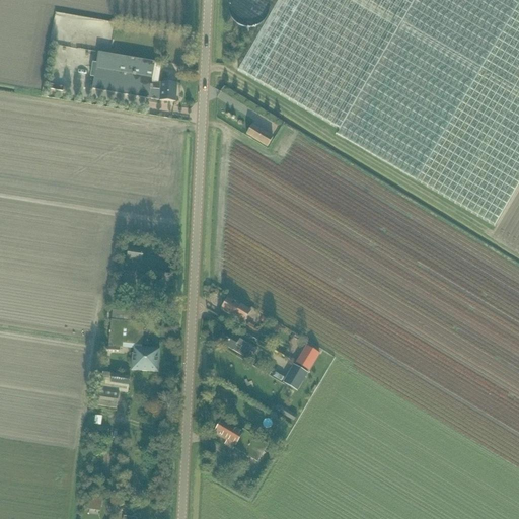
[(270,9),(270,5),(270,2),(269,0),(235,0),(235,1),(234,5),(235,8),(236,11),(237,14),(239,17),(242,19),(244,21),(248,22),(251,23),(255,22),(258,21),(262,20),(265,18),(267,15),(268,13),(270,9)]
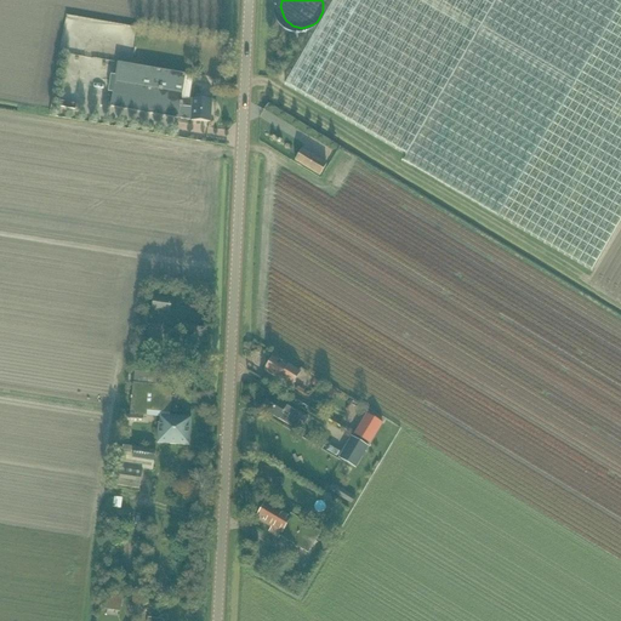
[(620,0),(332,0),(285,84),(408,157),(404,163),(592,272),(620,221),(620,0)]
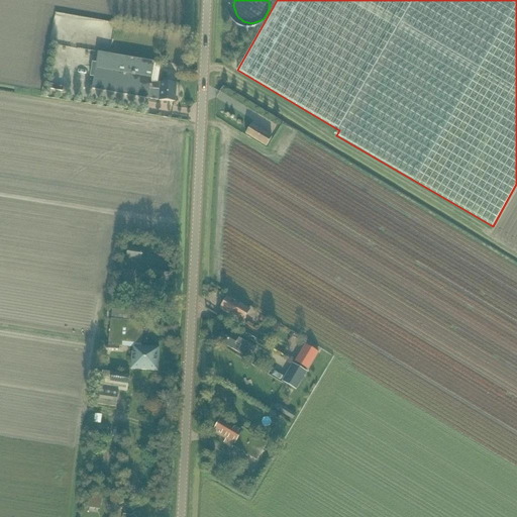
[(97,64),(92,64),(90,77),(94,78),(93,89),(148,99),(160,101),(176,103),(177,84),(151,83),(154,63),(98,53),(97,64)]
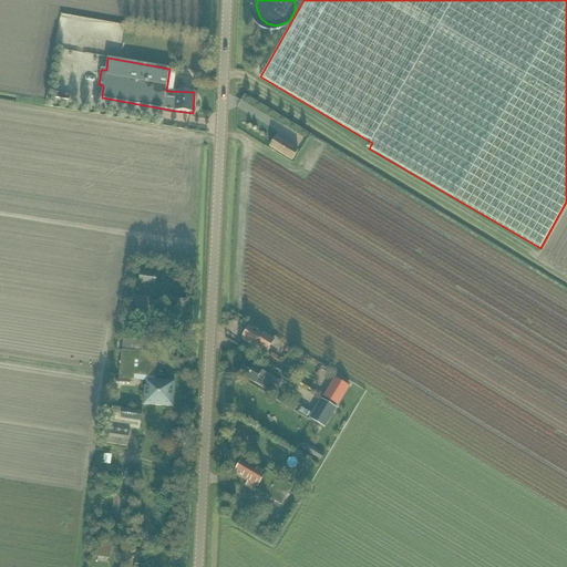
[(299,151),(298,151),(276,136),(269,147),(292,162),(299,151)]
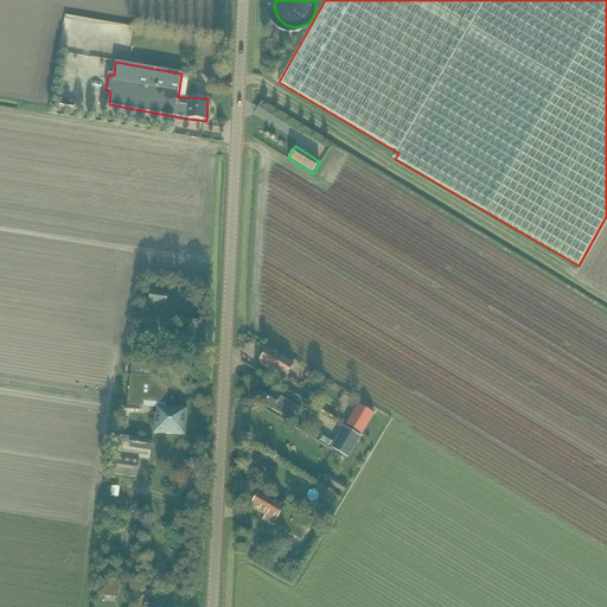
[(166,306),(168,293),(149,289),(148,301),(146,301),(144,318),(157,320),(159,305),(166,306)]
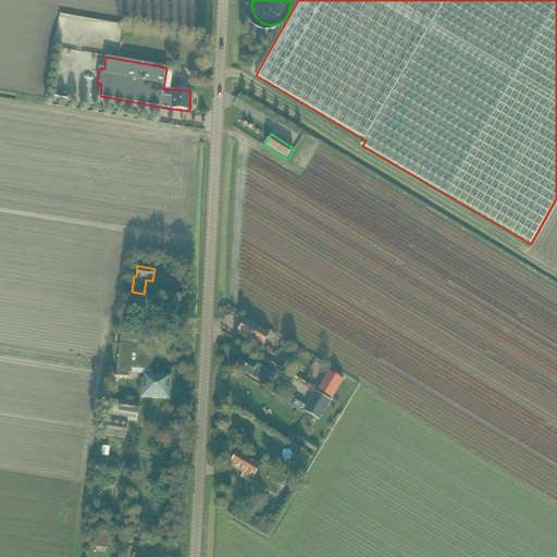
[(245,320),(237,333),(262,347),(269,334),(259,327),(259,329),(245,320)]
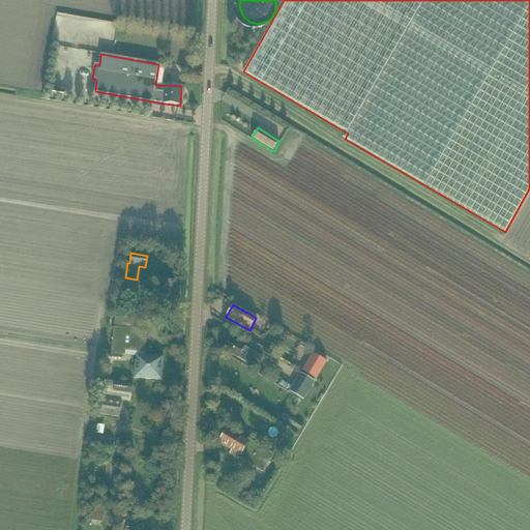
[(148,330),(134,329),(135,319),(115,317),(114,327),(111,355),(136,356),(136,361),(135,361),(134,379),(163,381),(164,356),(145,355),(148,330)]
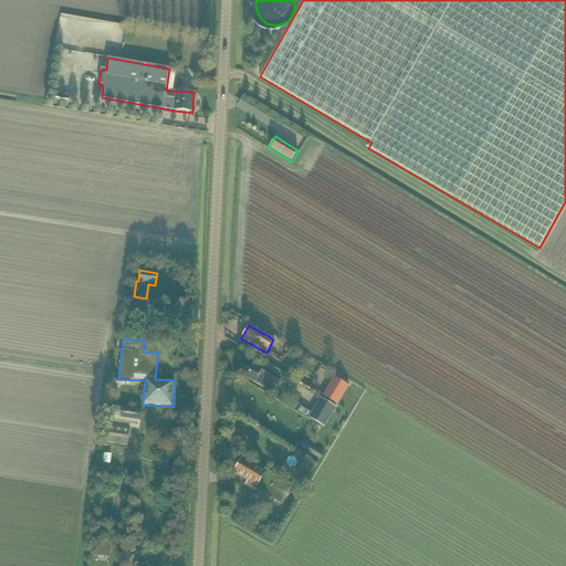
[(274,377),(262,370),(262,369),(247,360),(239,374),(266,390),(274,377)]
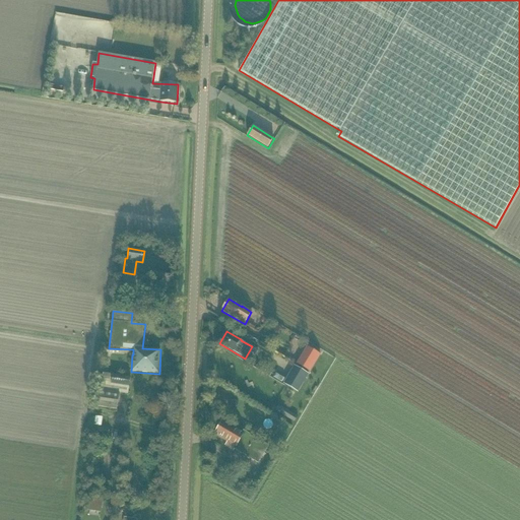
[(254,350),(261,355),(266,349),(259,344),(254,350)]
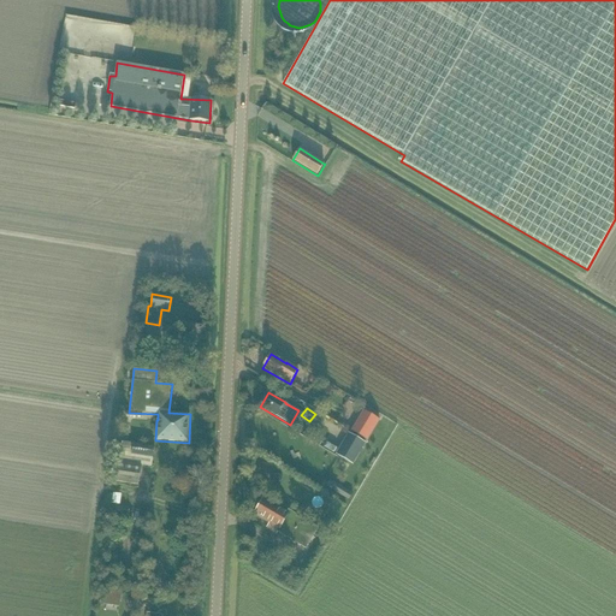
[(380,421),(365,412),(351,431),(367,440),(380,421)]
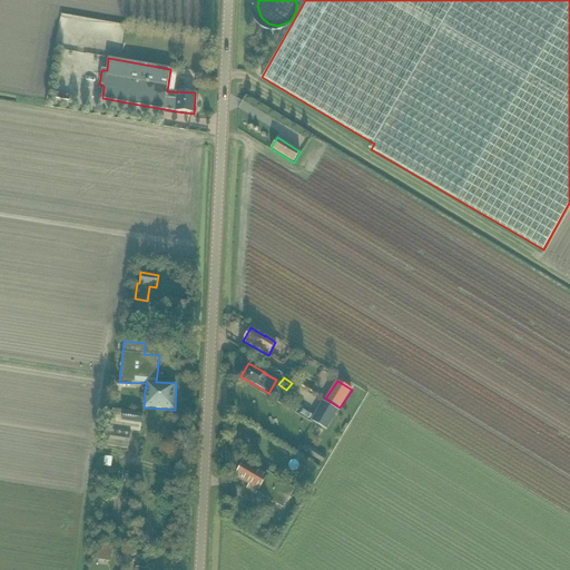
[(326,431),(338,411),(322,401),(311,421),(326,431)]
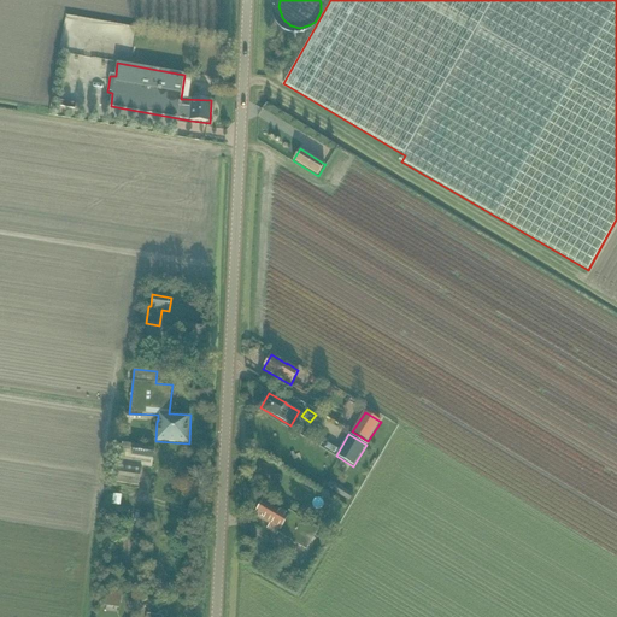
[(318,436),(315,444),(321,447),(325,440),(318,436)]
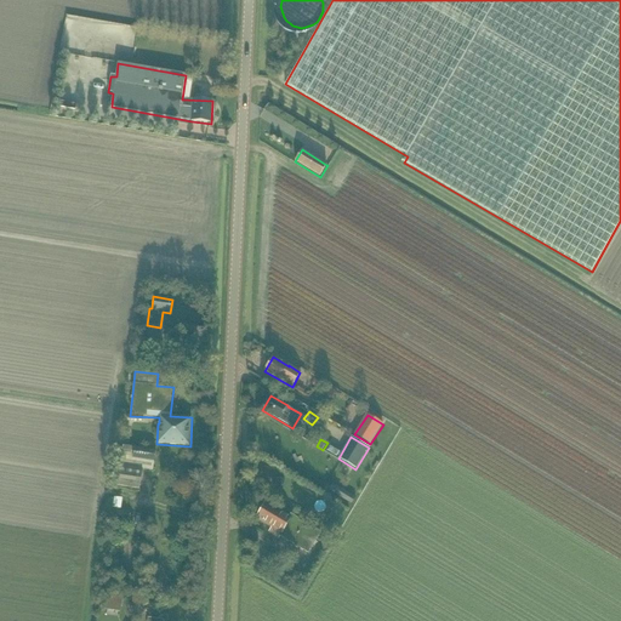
[(153,471),(157,451),(124,445),(120,465),(118,486),(140,490),(142,469),(153,472),(153,471)]
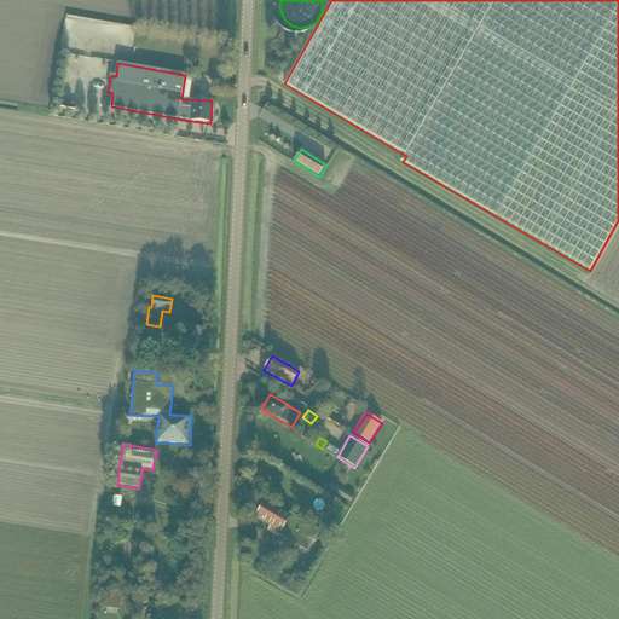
[(278,538),(279,536),(301,548),(294,560),(312,571),(331,538),(290,513),(288,516),(282,513),(283,512),(265,501),(255,518),(271,526),(267,531),(278,538)]
